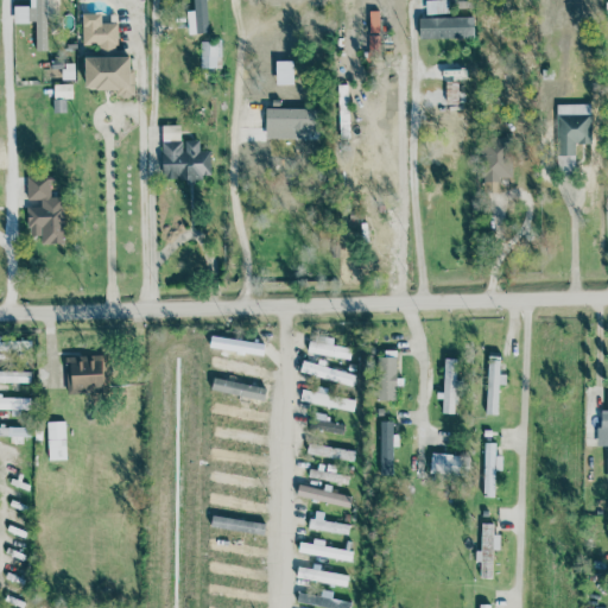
[(46,51),(46,17),(58,17),(58,0),(30,0),(30,7),(13,6),(13,24),(36,24),(36,51),(46,51)]
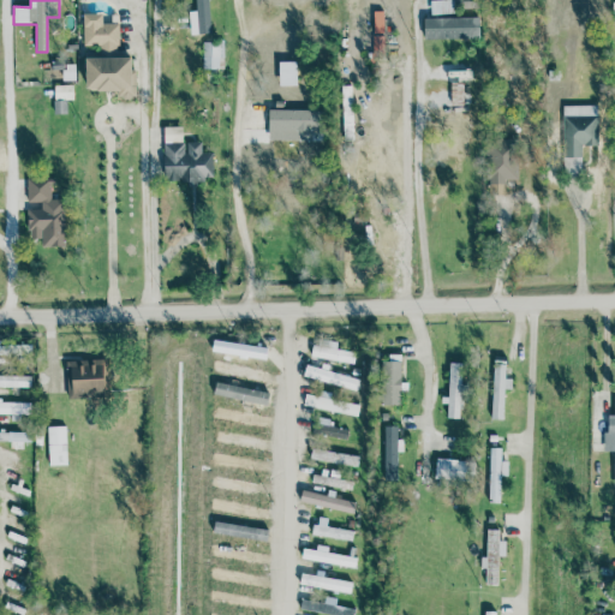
[(209,28),(208,0),(195,0),(196,28),(209,28)]
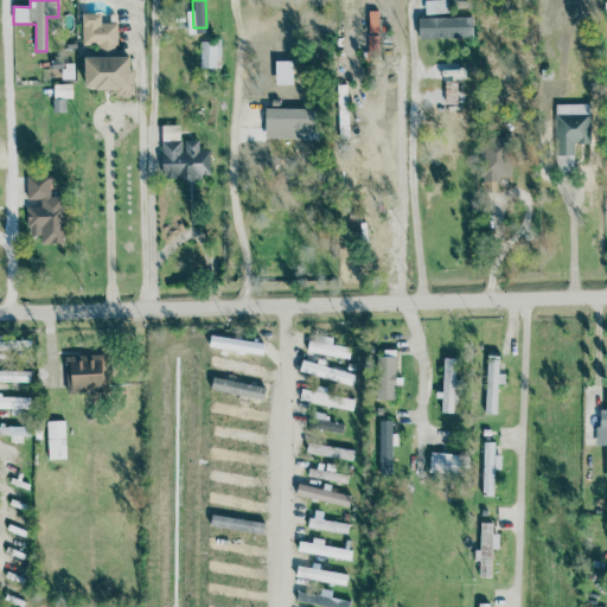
[(434,0),(425,0),(426,14),(447,13),(446,0),(434,0)]
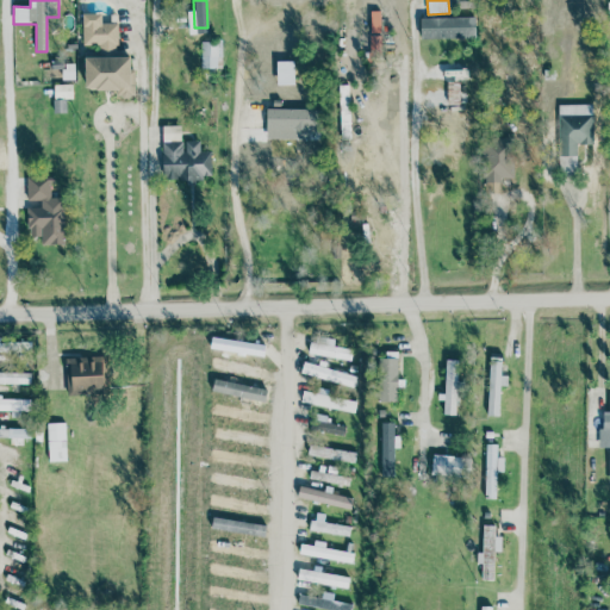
[(117,23),(100,23),(100,14),(82,14),(82,45),(98,45),(98,53),(83,53),(85,89),(117,89),(118,97),(135,97),(135,67),(130,67),(130,56),(117,56),(117,23)]
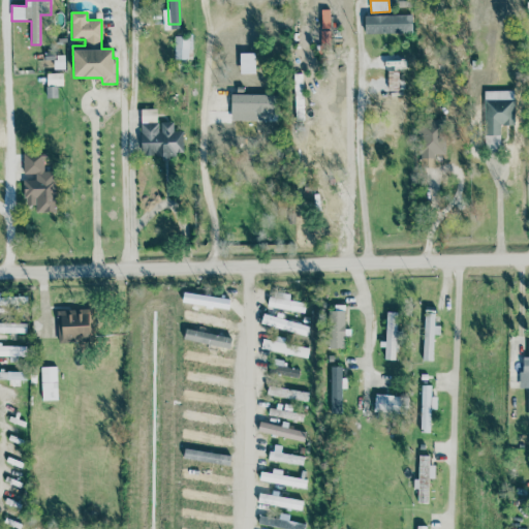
[(407,16),(365,16),(365,34),(407,33),(407,16)]
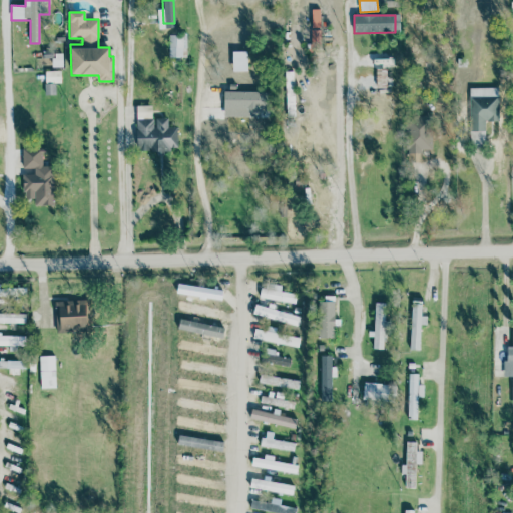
[(168,57),(185,57),(185,38),(168,38),(168,57)]
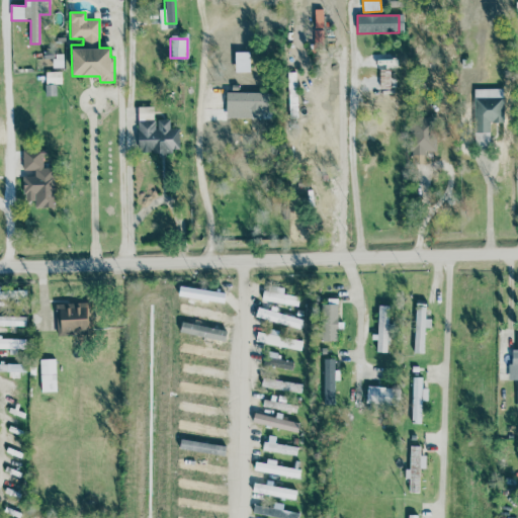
[(56,84),(61,83),(61,71),(45,72),(46,96),(56,95),(56,84)]
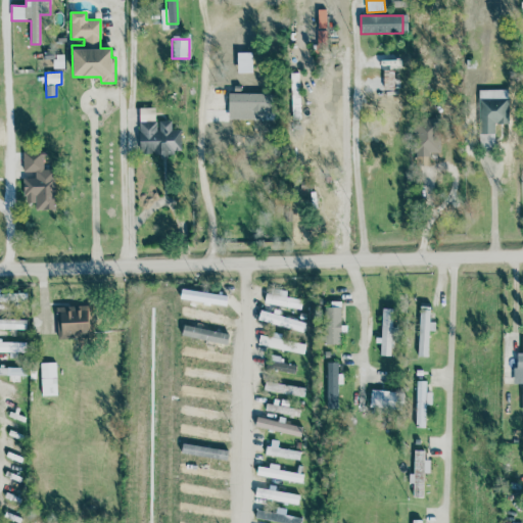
[(508,90),(478,90),(480,150),(494,150),(493,124),(508,124),(508,90)]
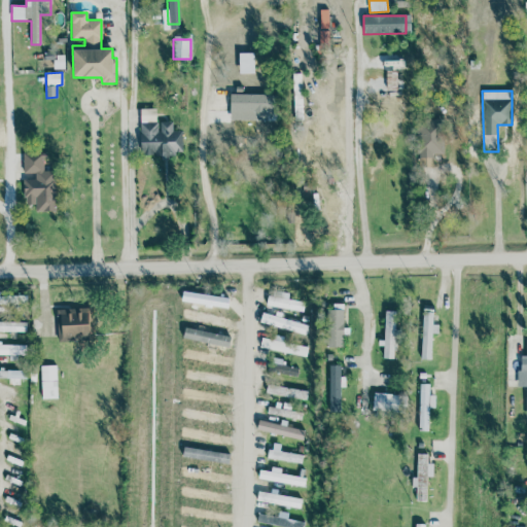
[(275,112),(276,95),(231,94),(230,119),(266,120),(267,112),(275,112)]
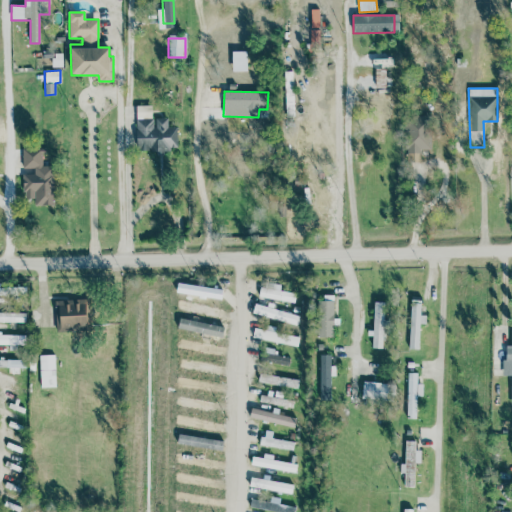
[(420,161),(419,149),(429,149),(428,116),(406,116),(406,161),(420,161)]
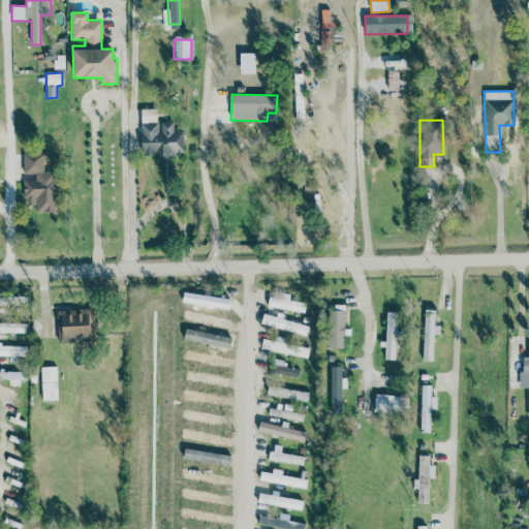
[(183,131),(173,131),(173,122),(141,122),(141,157),(173,157),(173,152),(183,152),(183,131)]
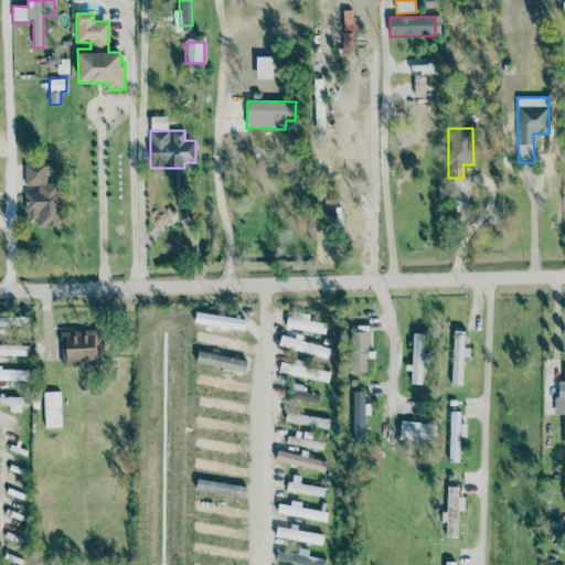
[(59,226),(59,183),(46,183),(46,164),(24,164),(24,185),(36,185),(36,191),(24,192),(24,220),(36,220),(36,226),(59,226)]
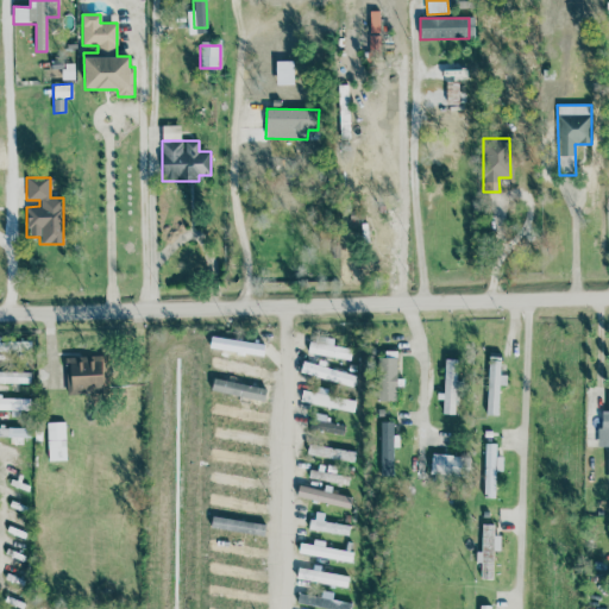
[(0,351),(30,352),(31,341),(0,340),(0,351)]
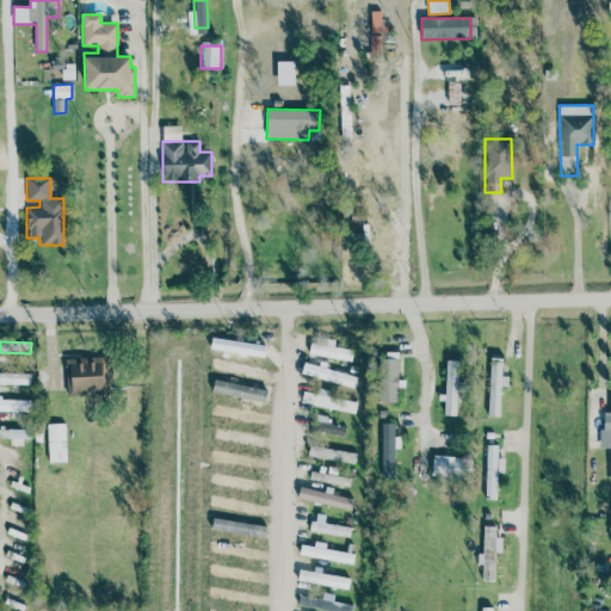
[(308,356),(350,359),(351,347),(309,344),(308,356)]
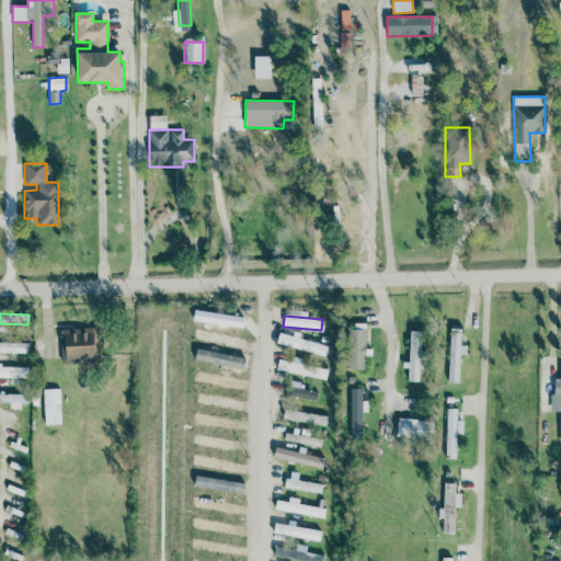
[(365,323),(348,323),(348,369),(365,369),(365,323)]
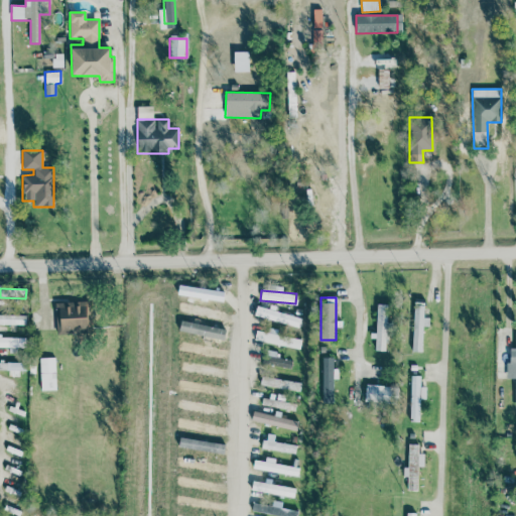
[(56,334),(87,333),(86,302),(55,303),(56,334)]
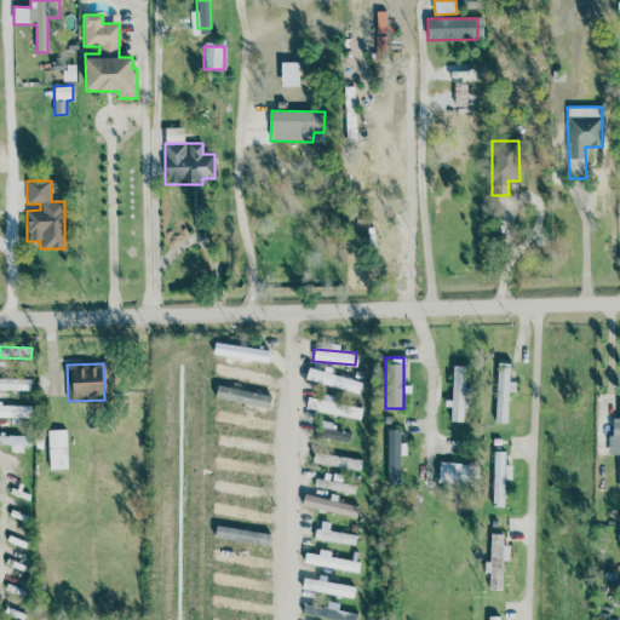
[(463,422),(464,366),(451,366),(449,407),(451,407),(449,422),(463,422)]
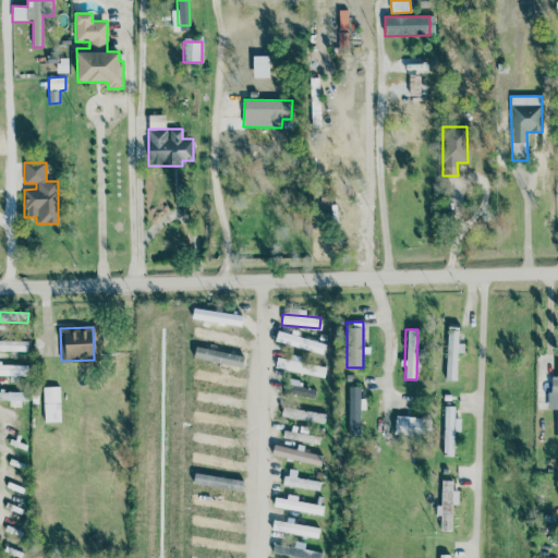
[(277,330),(275,341),(323,354),(326,343),(291,334),(290,335),(277,330)]
